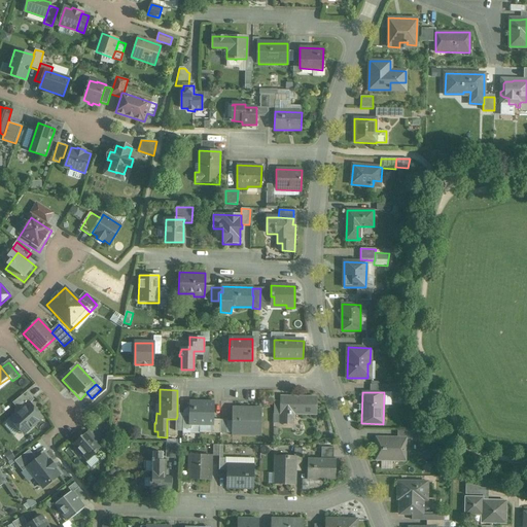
[(13,406),(21,413),(29,406),(34,401),(27,393),(13,406)]
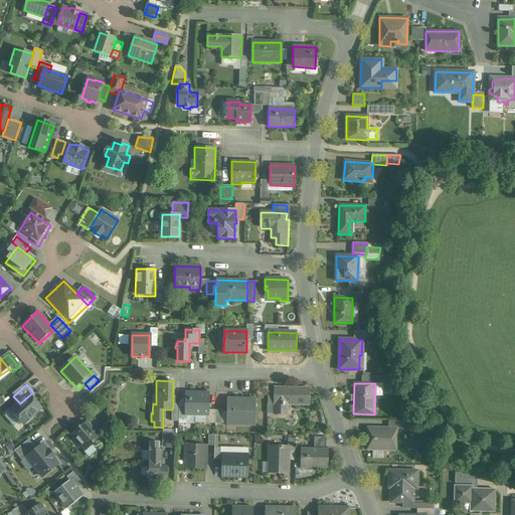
[(309,388),(274,387),(274,414),(275,414),(275,411),(285,411),(285,404),(309,404),(309,388)]
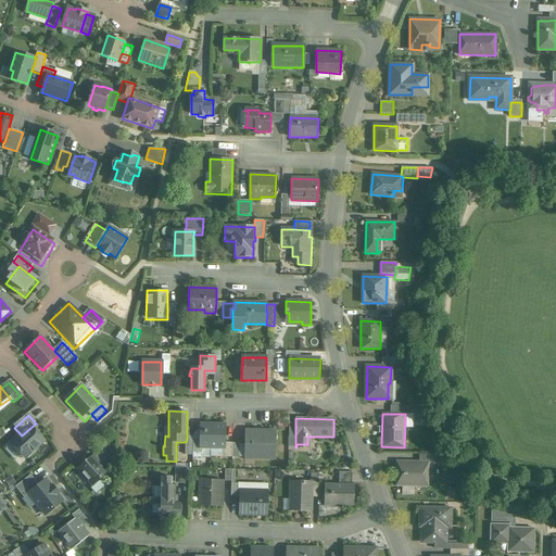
[(226,424),(200,422),(200,439),(199,449),(202,449),(224,450),(225,450),(225,443),(226,424)]
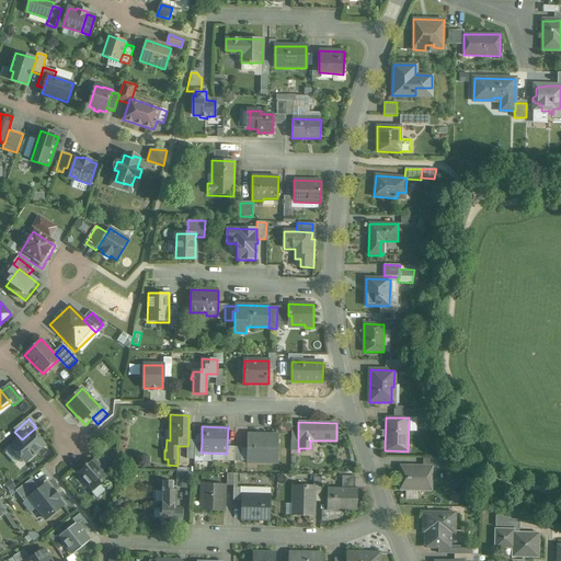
[(11,449),(25,466),(45,448),(31,432),(22,439),(11,449)]
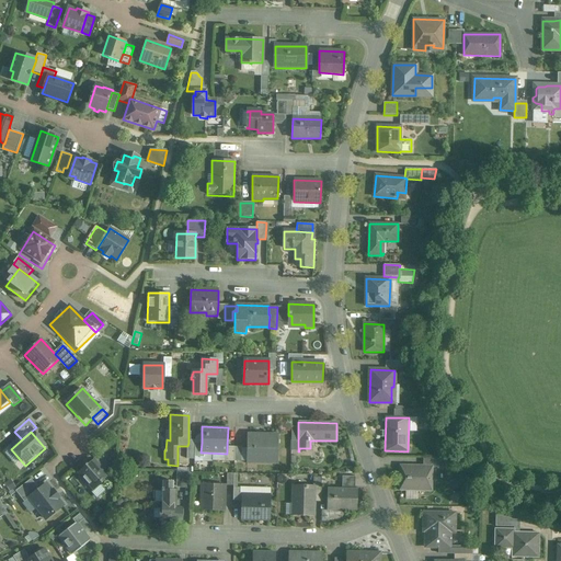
[(263,434),(255,434),(255,435),(248,435),(248,464),(277,464),(278,435),(263,435),(263,434)]
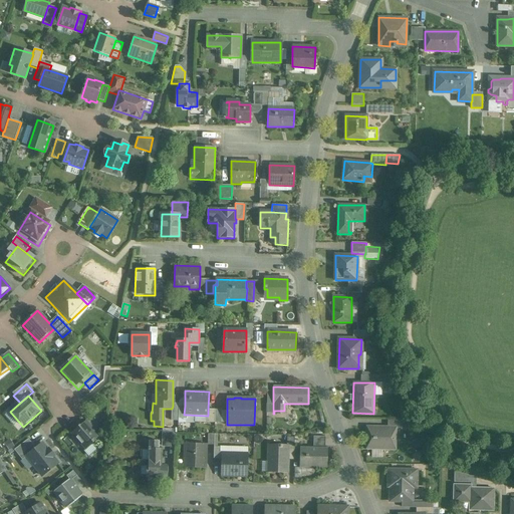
[(185,406),(179,406),(179,419),(187,419),(187,415),(184,415),(185,406)]
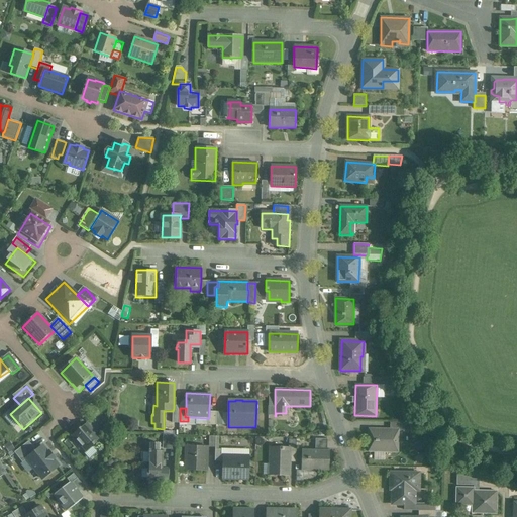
[(216,412),(209,412),(209,418),(208,418),(208,425),(216,425),(216,412)]
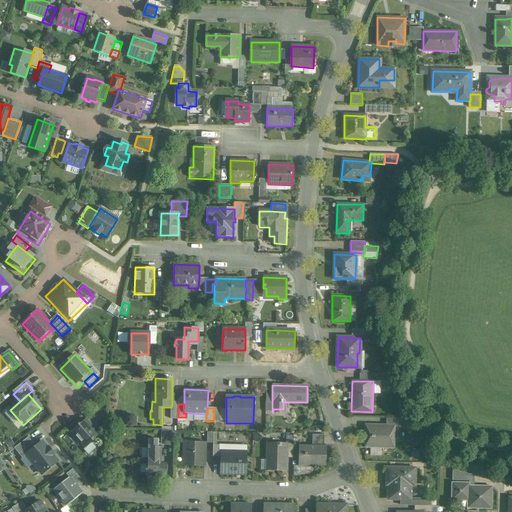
[(99,429),(100,421),(94,413),(86,420),(96,431),(99,429)]
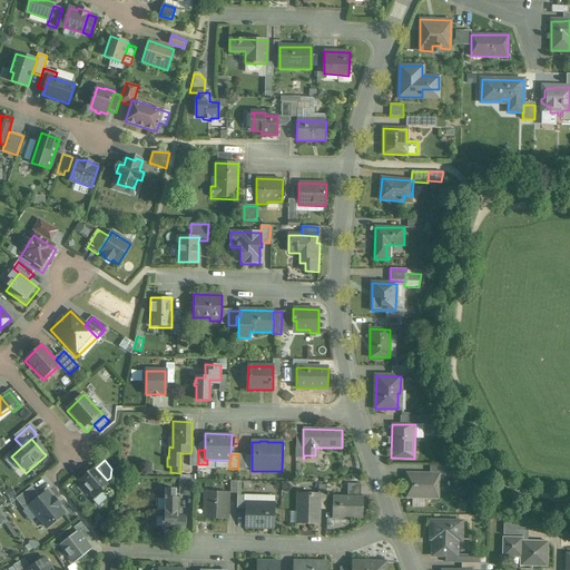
[(454,467),(430,465),(430,474),(439,474),(439,475),(459,475),(454,467)]
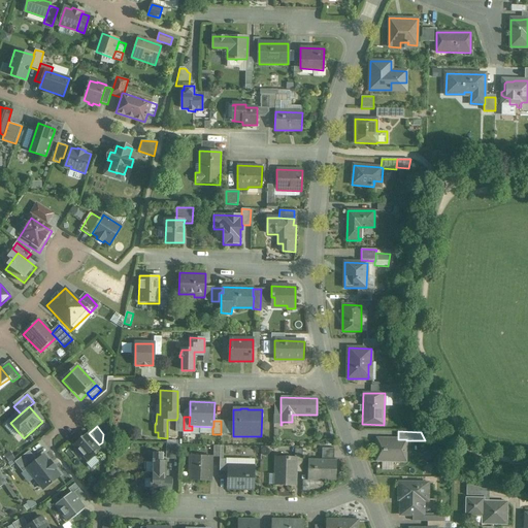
[(81,437),(73,444),(89,461),(97,454),(96,454),(102,448),(99,444),(89,433),(89,432),(83,438),(81,437)]
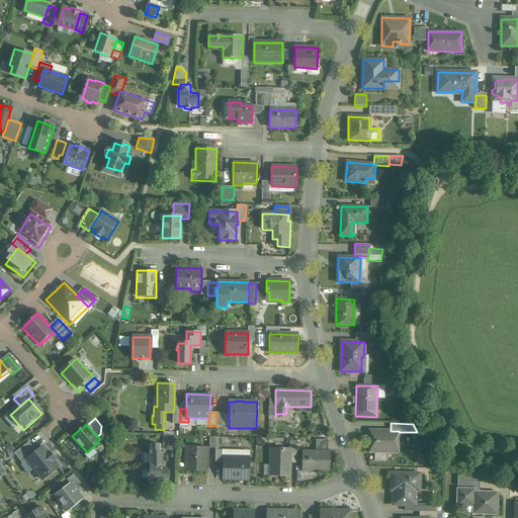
[(391,431),(370,431),(369,452),(398,453),(399,432),(399,431),(391,431)]
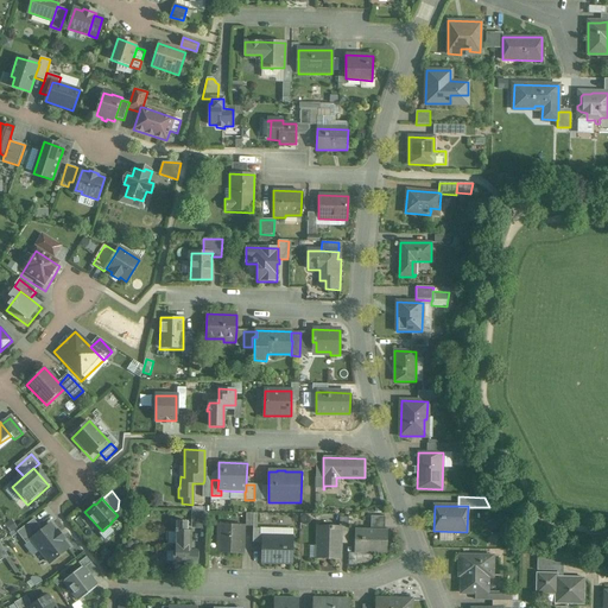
[(386,515),(373,515),(373,529),(385,529),(386,515)]
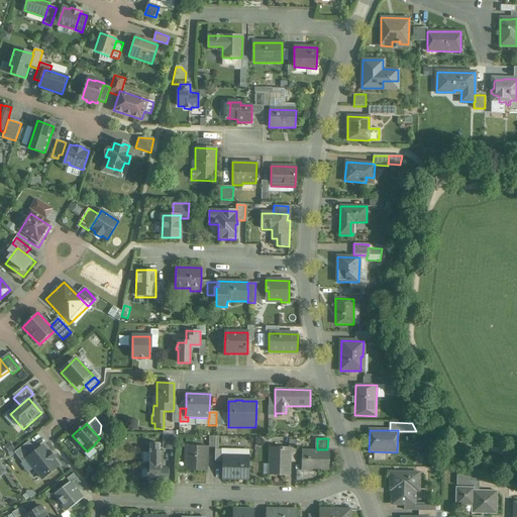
[(26,458),(36,451),(28,441),(14,452),(22,462),(26,458)]
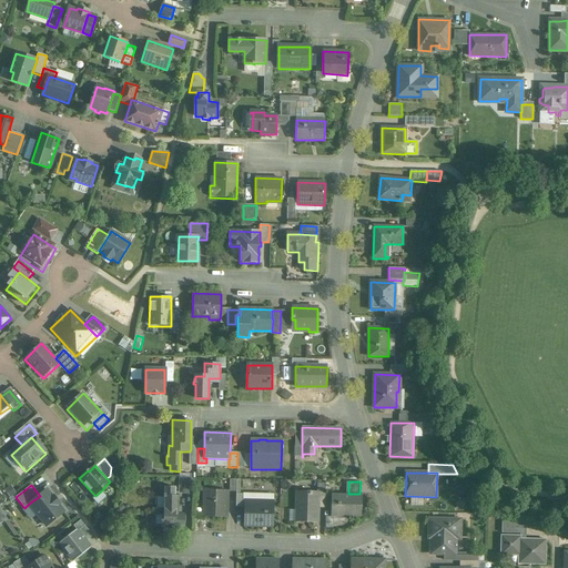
[(175,487),(165,487),(165,494),(164,494),(164,497),(156,497),(156,508),(164,509),(164,514),(178,515),(179,496),(175,496),(175,487)]
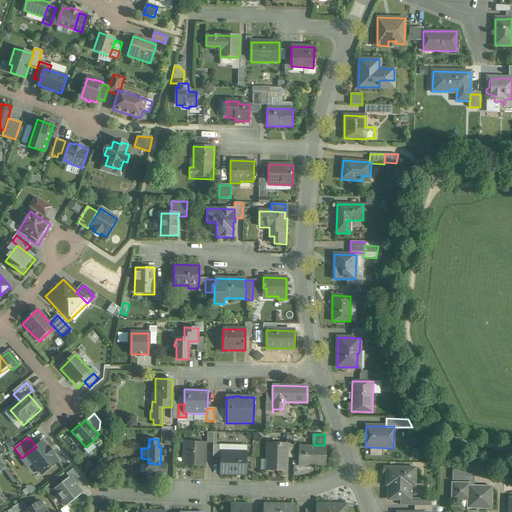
[(26,454),(42,474),(58,461),(52,455),(53,454),(49,448),(48,448),(42,442),(36,447),(26,454)]
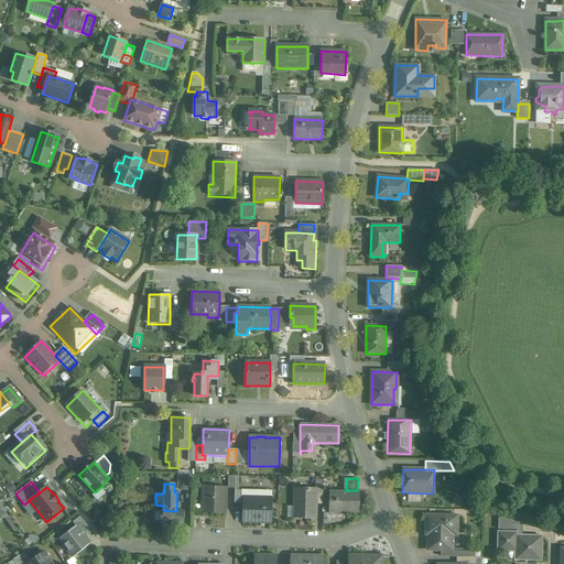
[(226,488),(203,487),(202,512),(225,513),(226,488)]
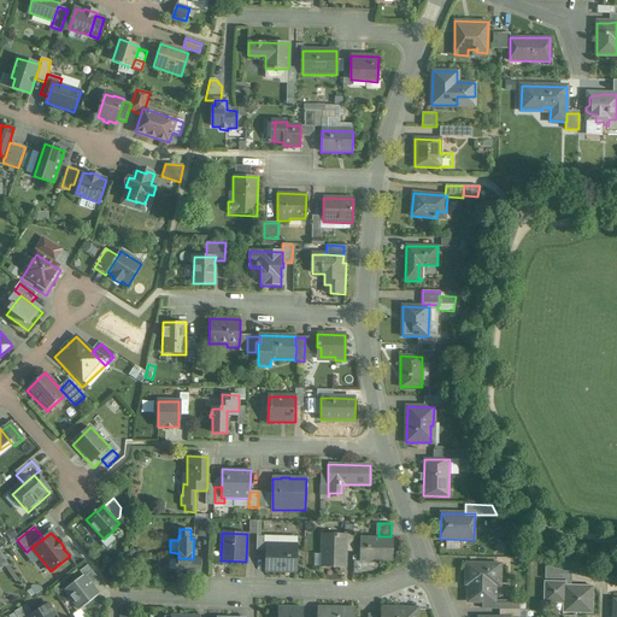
[(345,535),(323,534),(322,566),(345,568),(346,547),(346,535),(345,535)]
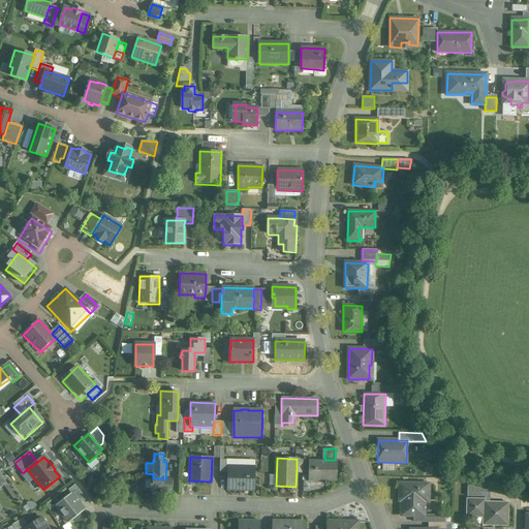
[(324,460),(309,460),(308,480),(337,481),(337,460),(335,460),(324,460)]
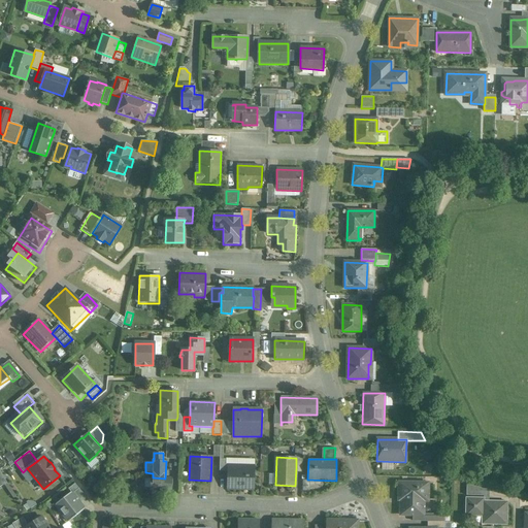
[(255,467),(227,466),(227,489),(254,490),(255,467)]
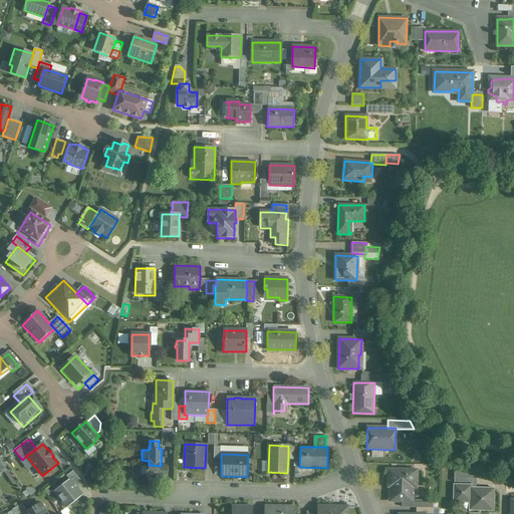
[(161,466),(149,465),(147,466),(147,477),(149,478),(149,485),(158,485),(158,478),(167,478),(168,466),(161,466)]
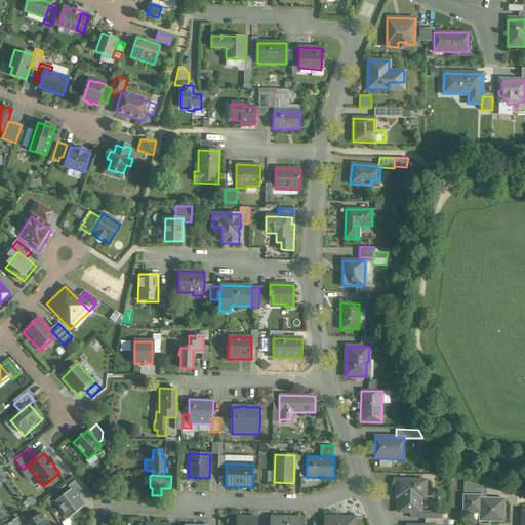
[(426,481),(397,480),(397,497),(399,497),(398,512),(412,512),(421,512),(421,497),(426,497),(426,481)]
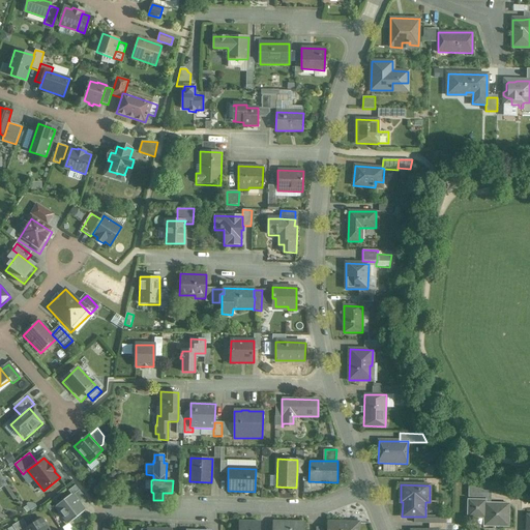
[(490,492),(468,486),(468,497),(488,498),(490,492)]
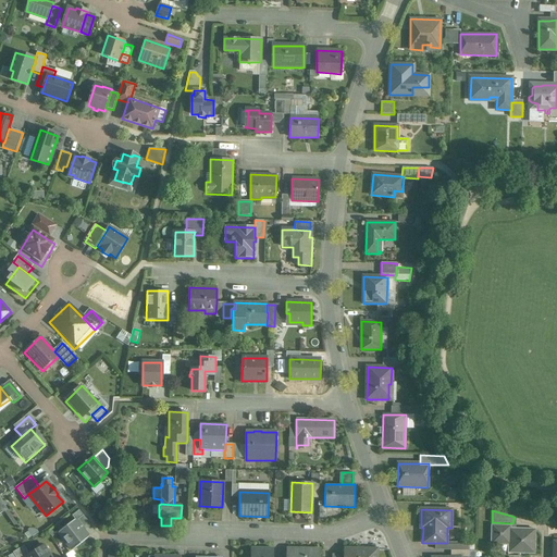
[(73,518),(76,522),(85,532),(91,528),(79,512),(73,518)]
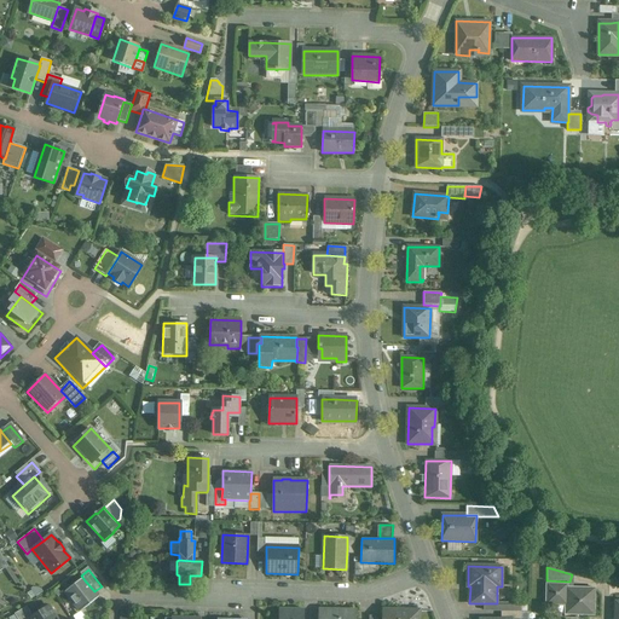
[(77,615),(99,599),(94,591),(85,580),(63,597),(77,615)]
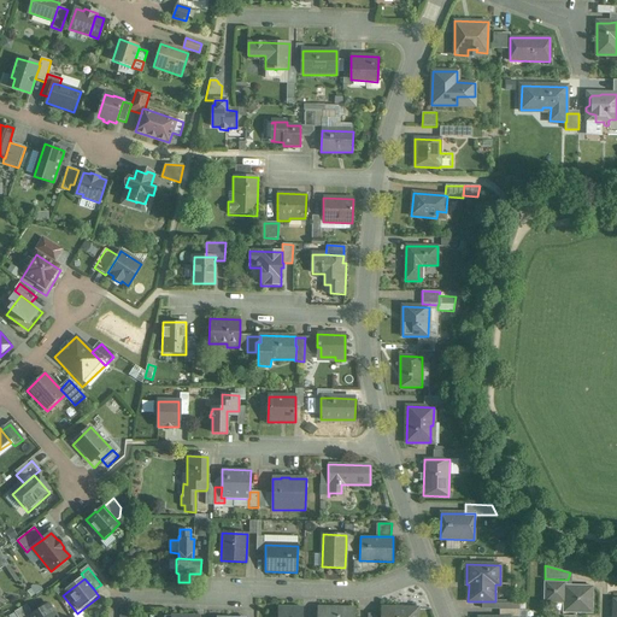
[(593,587),(565,586),(565,582),(545,582),(545,603),(564,603),(564,612),(593,613),(593,587)]
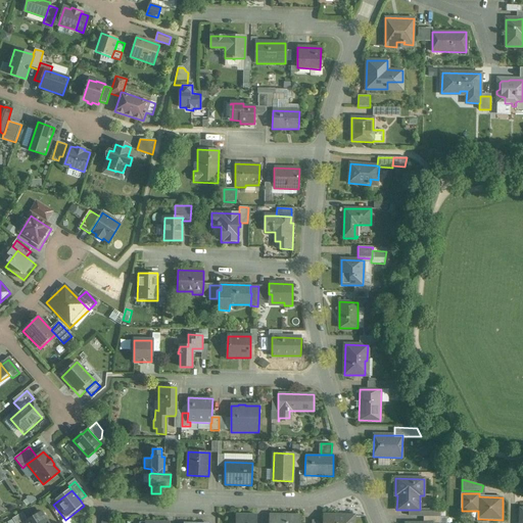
[(25,522),(47,522),(43,513),(25,522)]
